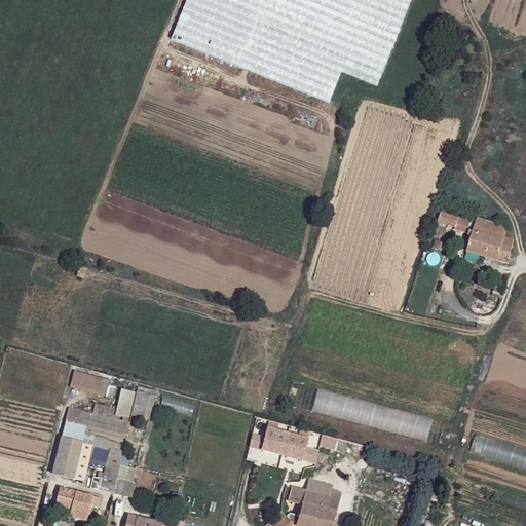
[(188,0),(173,38),(329,100),(340,71),(378,85),(410,0),(188,0)]
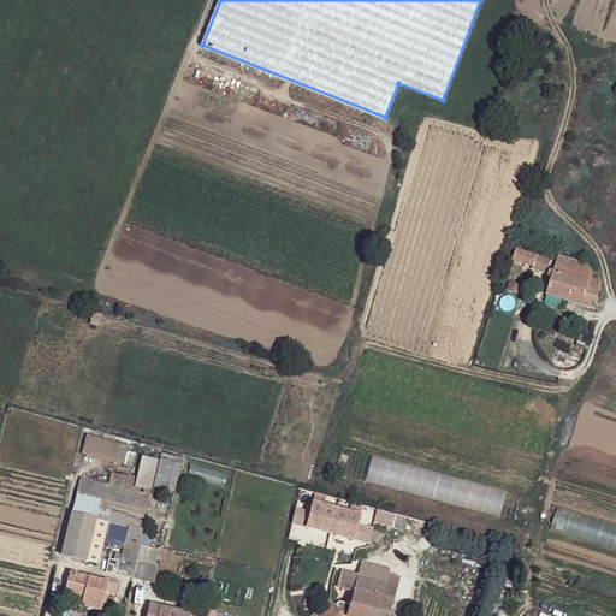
[(521,250),(516,249),(513,259),(552,273),(554,262),(521,250)]
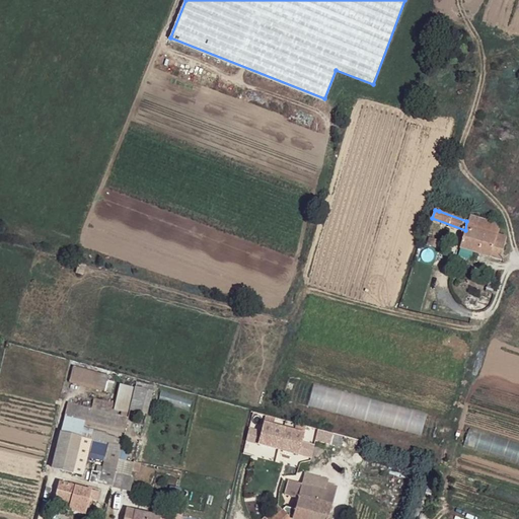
[(501,225),(471,218),(467,230),(497,240),(499,236),(501,225)]
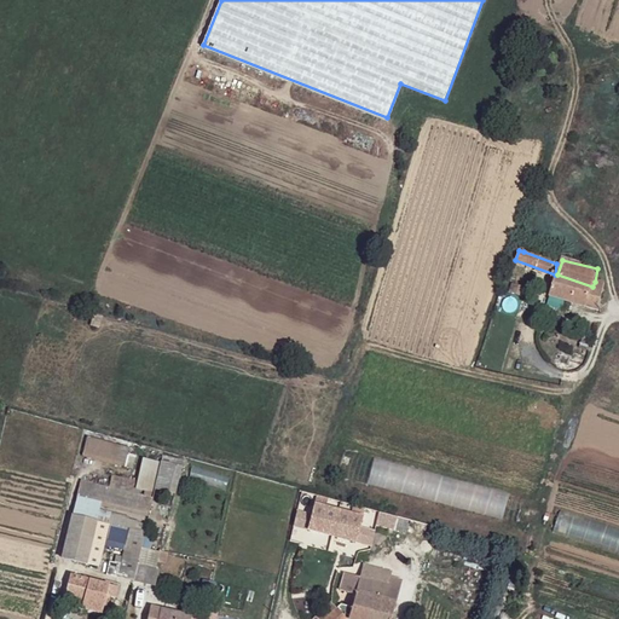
[(593,287),(557,275),(550,298),(588,307),(593,287)]
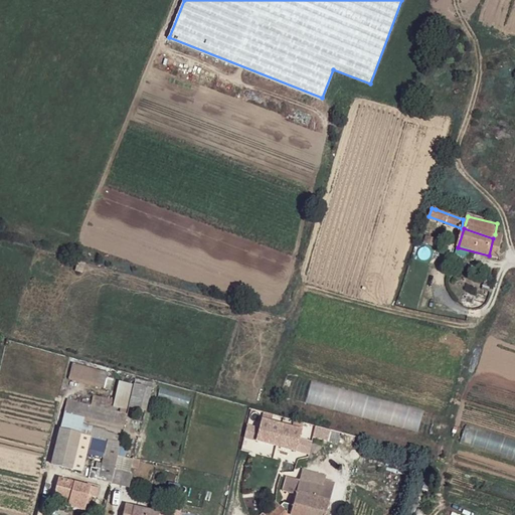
[(505,236),(495,234),(493,238),(489,255),(500,259),(505,236)]
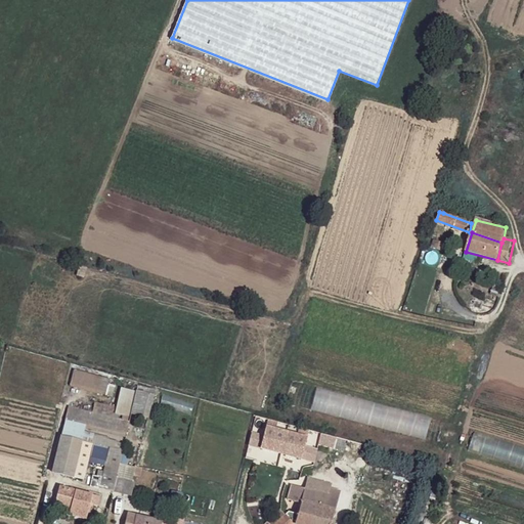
[(448,247),(435,242),(434,248),(446,253),(448,247)]
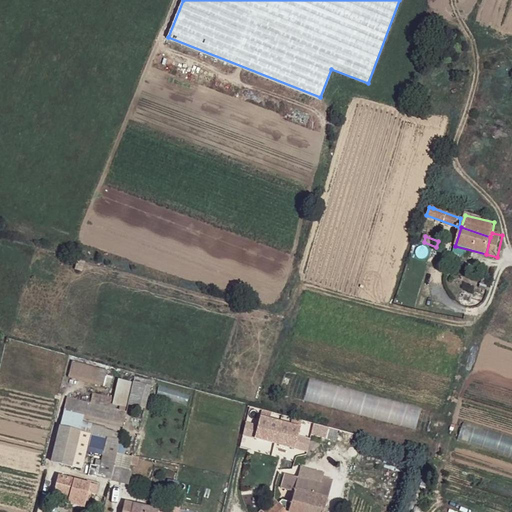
[(103,387),(108,370),(73,360),(68,377),(103,387)]
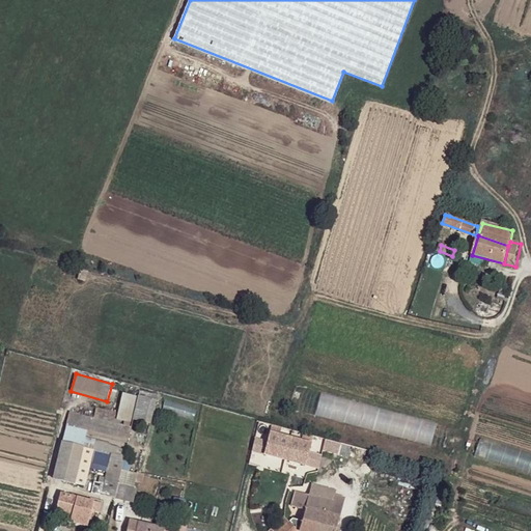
[(160,390),(143,385),(136,417),(152,421),(160,390)]
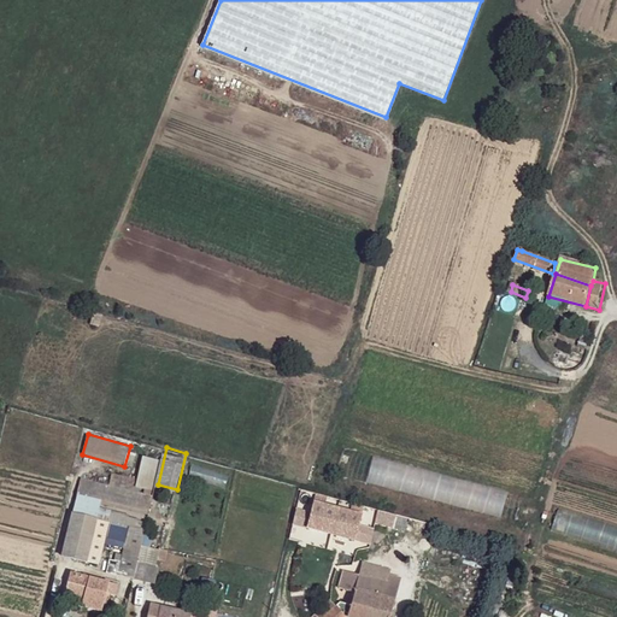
[(516,516),(522,492),(340,453),(335,477),(516,516)]
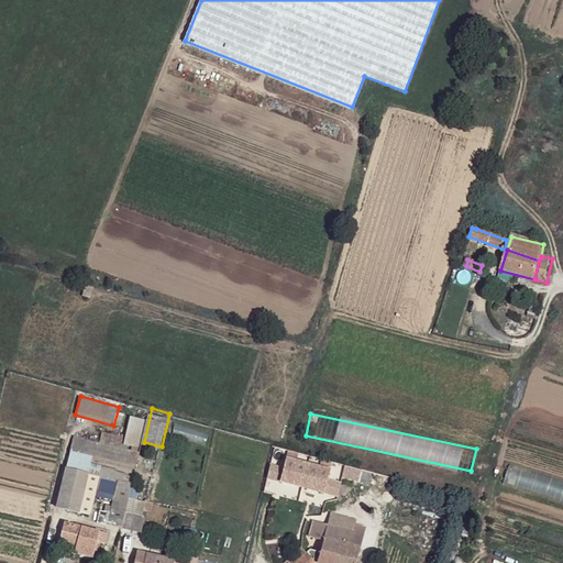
[(75,434),(67,467),(88,473),(92,460),(138,470),(143,449),(123,444),(124,432),(103,427),(100,439),(75,434)]
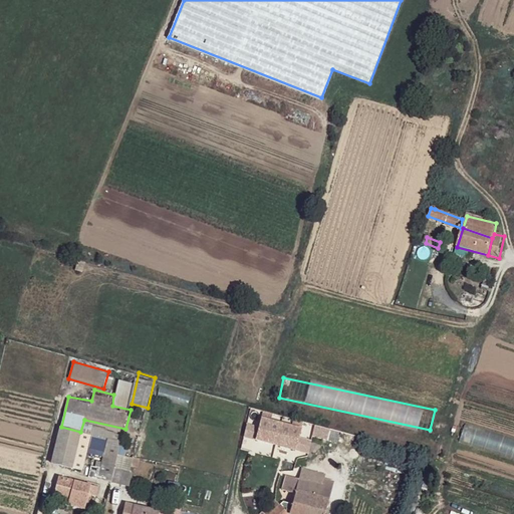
[(304,431),(264,420),(258,440),(298,452),(304,431)]
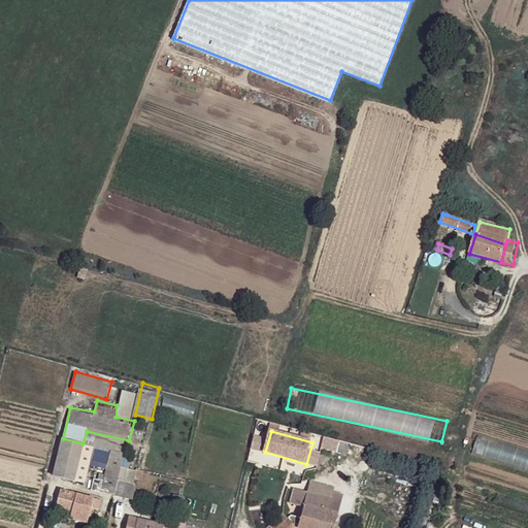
[(83,443),(63,438),(54,474),(75,481),(80,457),(83,443)]
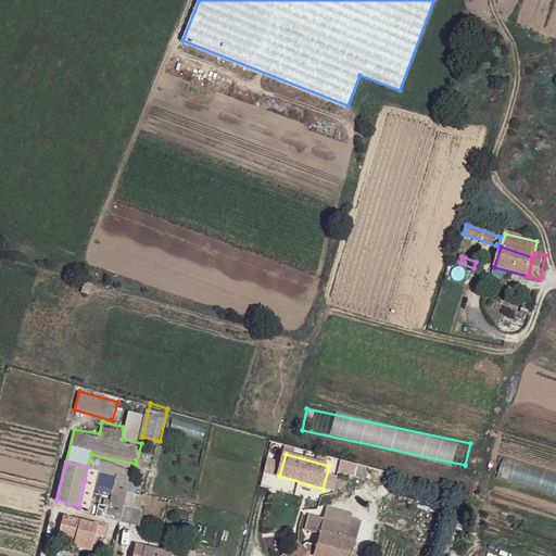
[(117,475),(87,467),(85,481),(114,489),(117,475)]
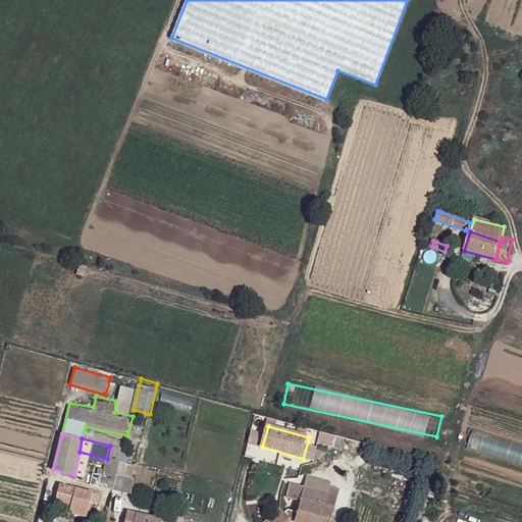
[(124,449),(110,446),(107,459),(101,484),(114,488),(124,449)]
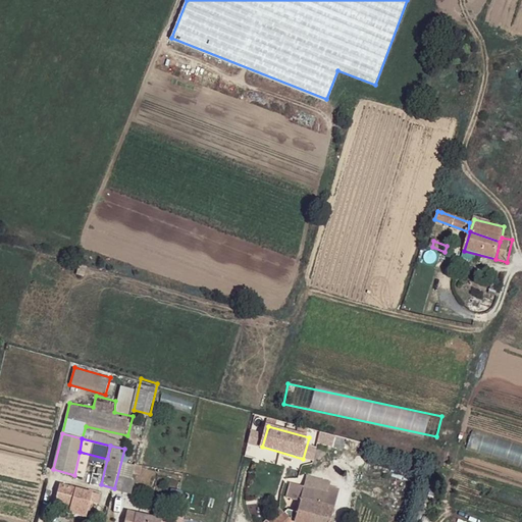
[(125,477),(119,475),(116,489),(122,490),(125,477)]
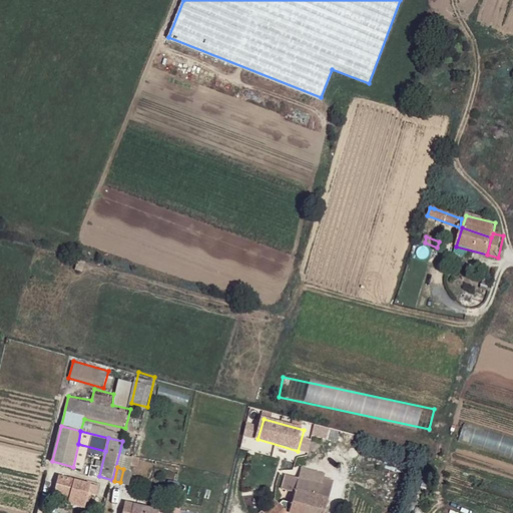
[(300,478),(288,474),(283,489),(296,493),(298,492),(300,478)]
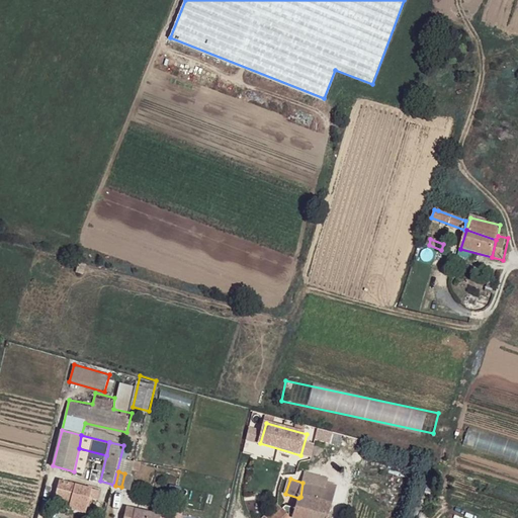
[(100,490),(61,480),(56,493),(73,497),(69,509),(87,514),(91,499),(99,502),(100,490)]
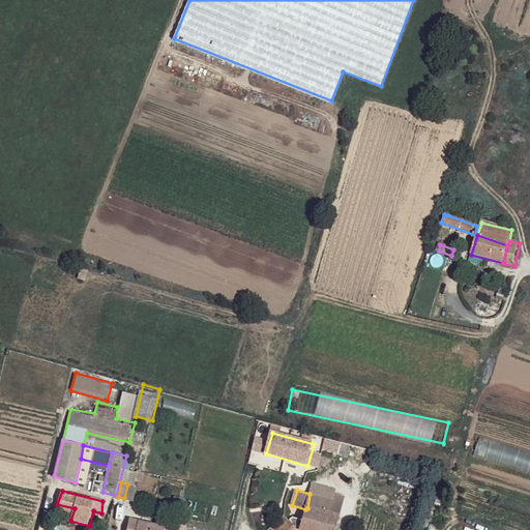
[(344,503),(310,494),(307,508),(341,518),(344,503)]
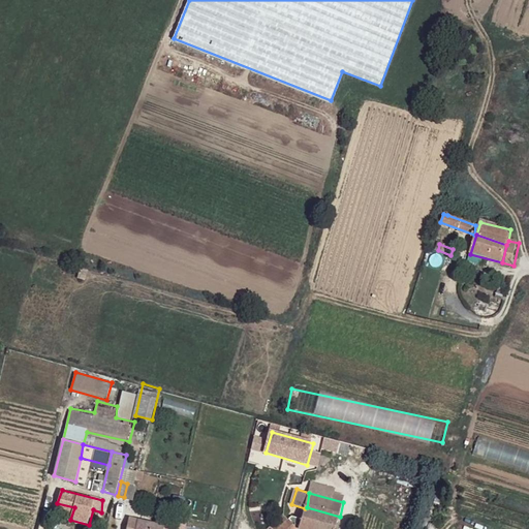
[(336,528),(340,517),(307,507),(305,508),(300,521),(299,528),(336,528)]
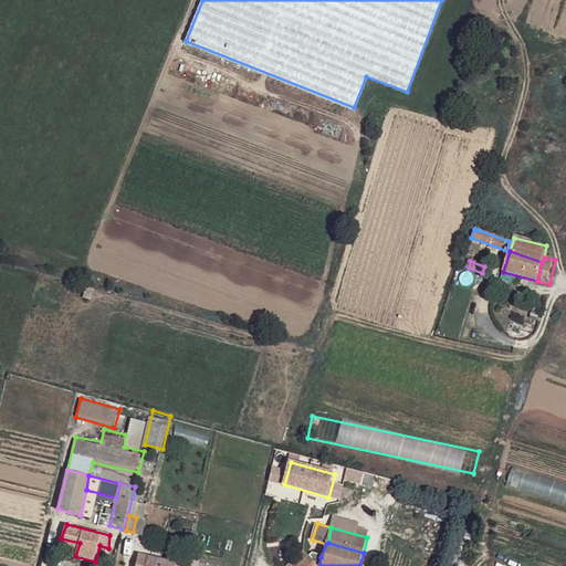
[(276,552),(265,549),(261,561),(280,565),(282,557),(275,555),(276,552)]
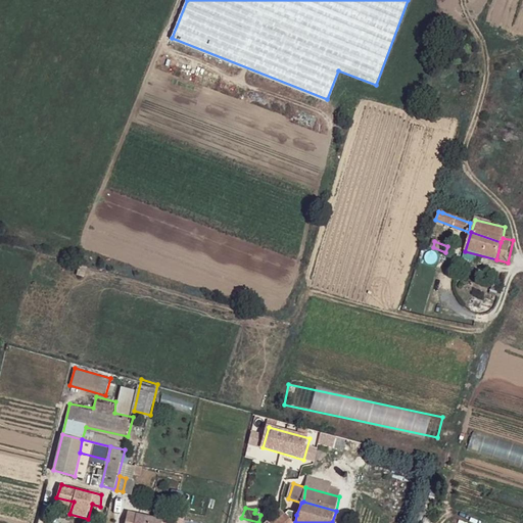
[(162,522),(163,518),(129,511),(126,522),(162,522)]
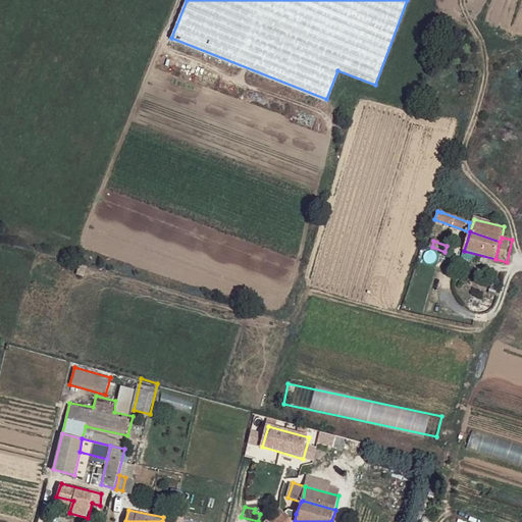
[(295,521),(296,514),(290,510),(275,521),(295,521)]
